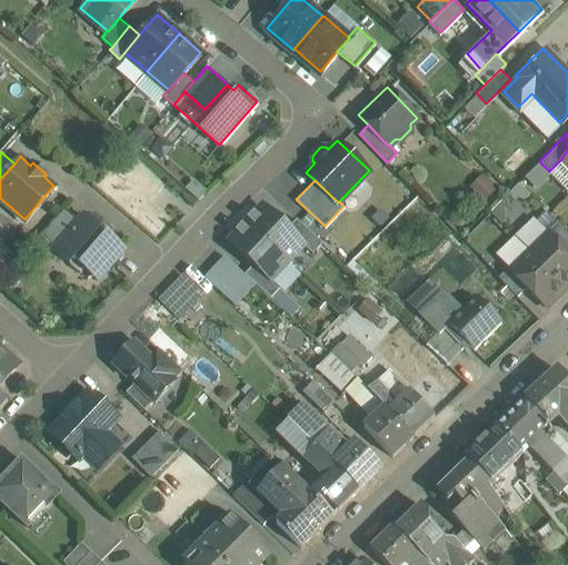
[(287,227),(261,204),(245,221),(287,261),(302,244),(304,244),(287,227)]
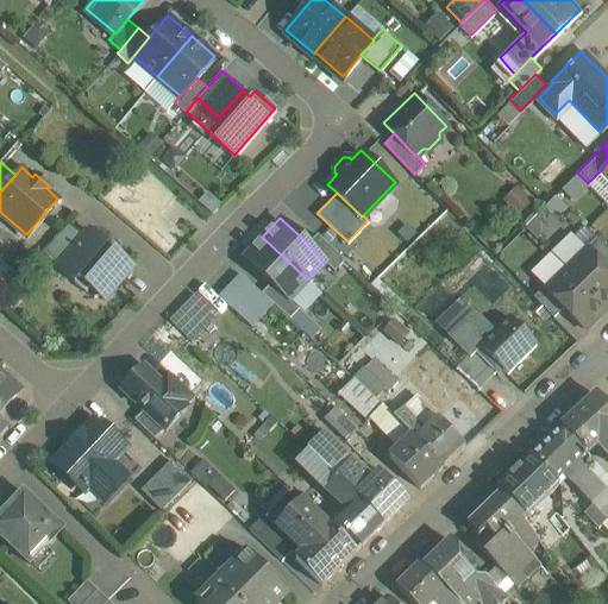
[(594,236),(584,225),(574,236),(583,245),(594,236)]
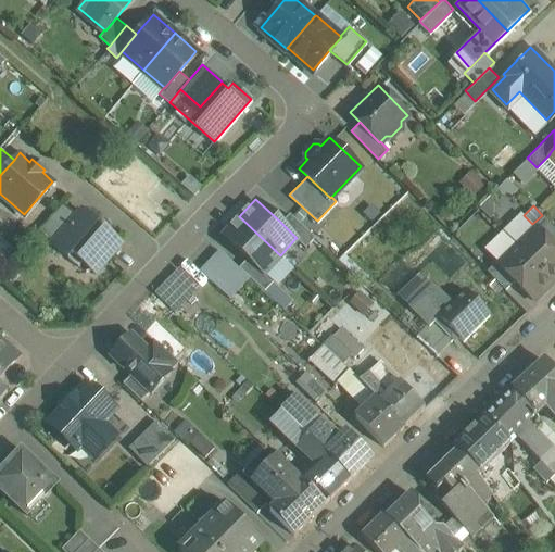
[(120,241),(83,209),(52,243),(77,265),(82,260),(93,271),(120,241)]
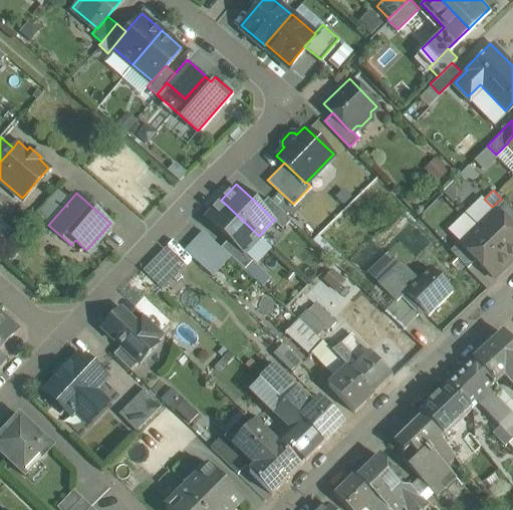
[(484,199),(481,195),(464,212),(476,225),(493,208),(492,207),(484,199)]
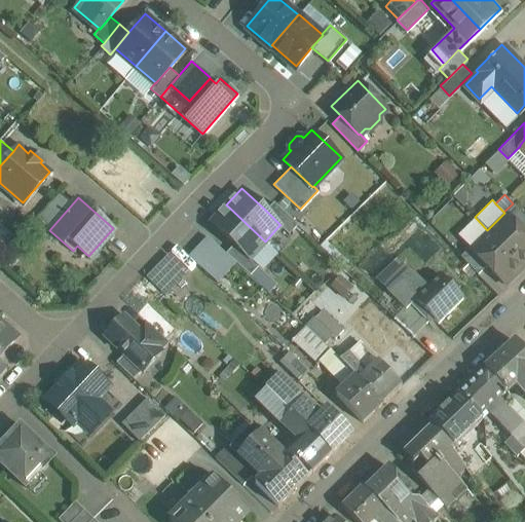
[(297,223),(273,200),(265,210),(280,225),(279,225),(288,233),(297,223)]
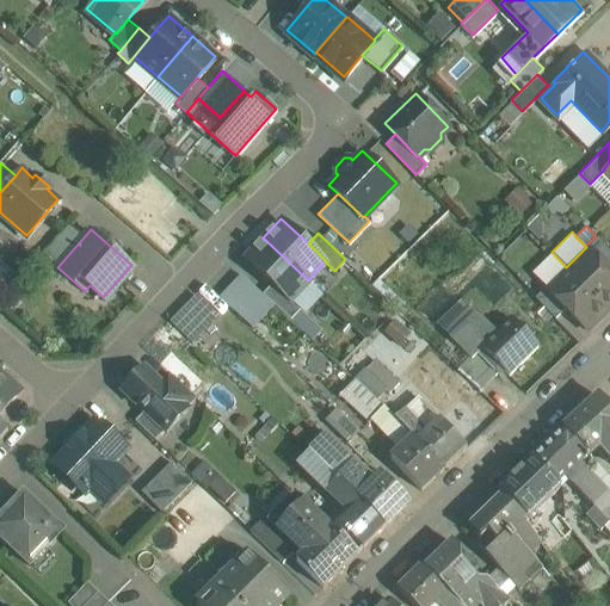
[(609,263),(609,251),(596,236),(585,246),(586,247),(607,267),(609,263)]
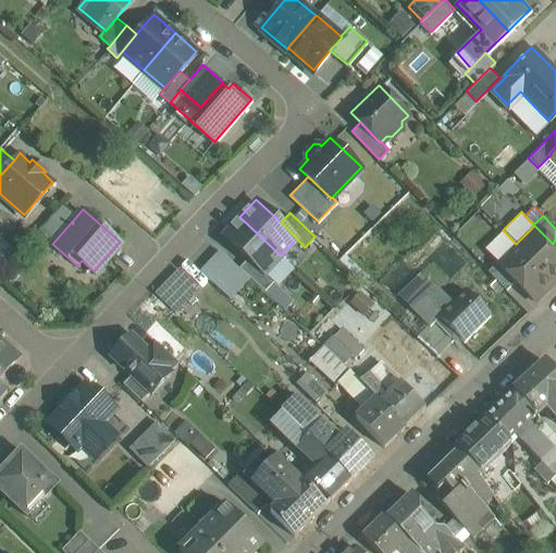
[(281,256),(239,217),(223,234),(248,257),(264,273),(266,272),(281,256)]
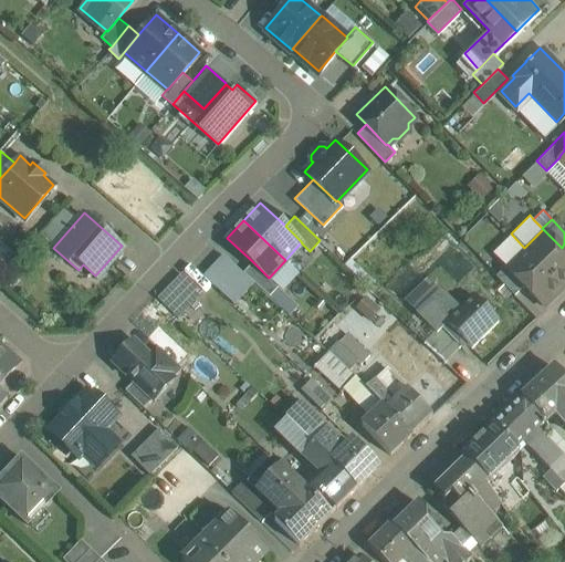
[(564,251),(562,248),(543,229),(524,248),(561,284),(564,279),(564,251)]
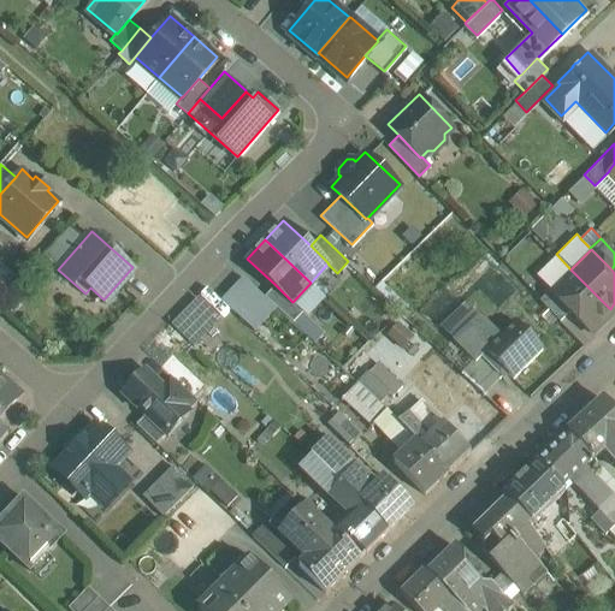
[(571,270),(556,254),(534,273),(549,288),(551,289),(571,270)]
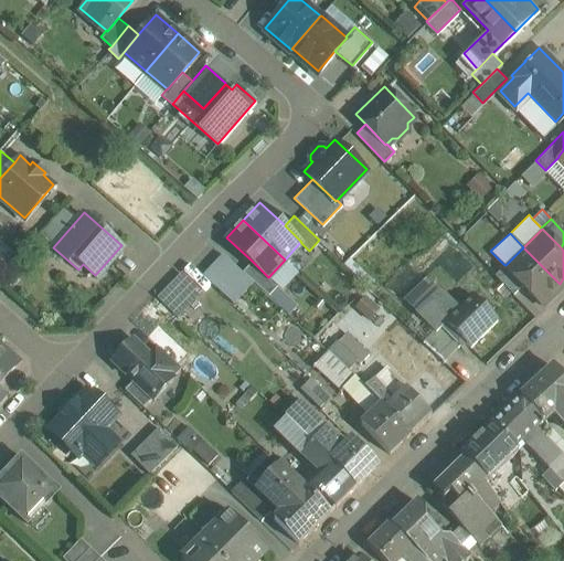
[(560,284),(523,247),(506,265),(522,284),(540,303),(560,284)]
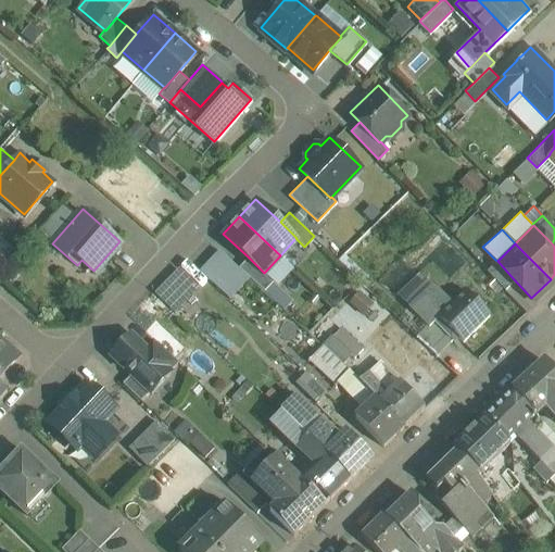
[(238,266),(219,249),(200,270),(219,288),(228,279),(237,288),(248,276),(238,266)]
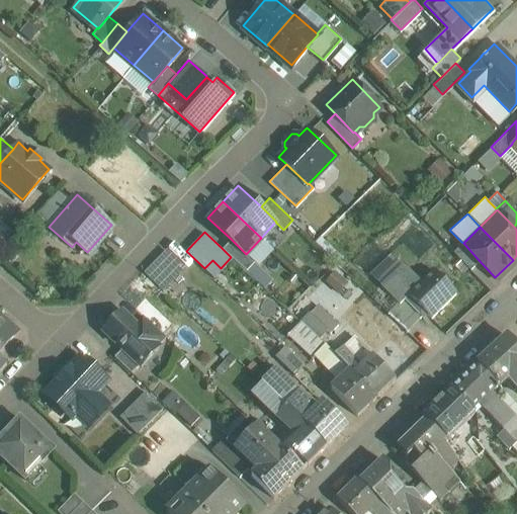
[(437,243),(431,236),(424,243),(431,250),(437,243)]
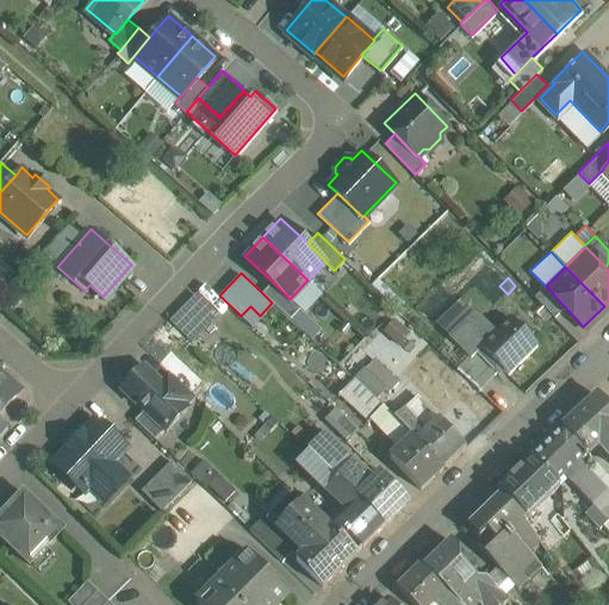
[(290,299),(272,281),(261,292),(272,303),(290,318),(299,306),(291,298),(290,299)]
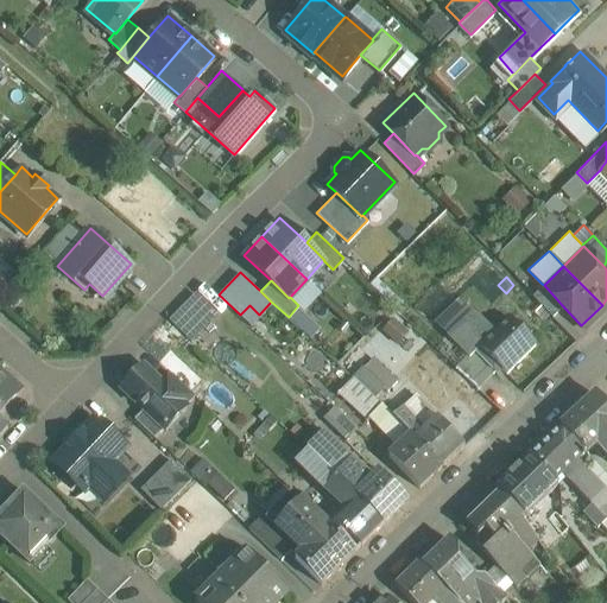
[(562,305),(544,285),(542,284),(531,294),(551,315),(562,305)]
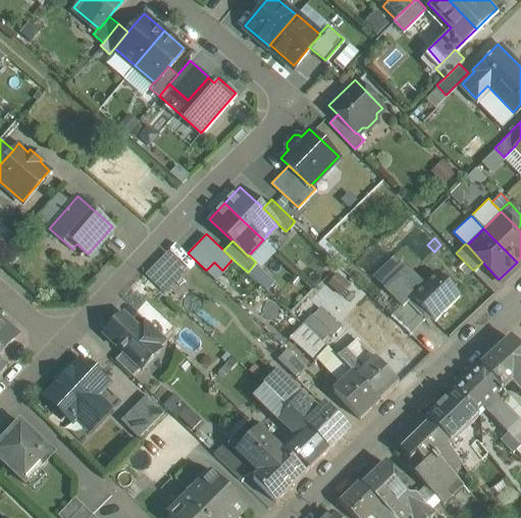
[(181,265),(168,252),(161,260),(173,272),(181,265)]
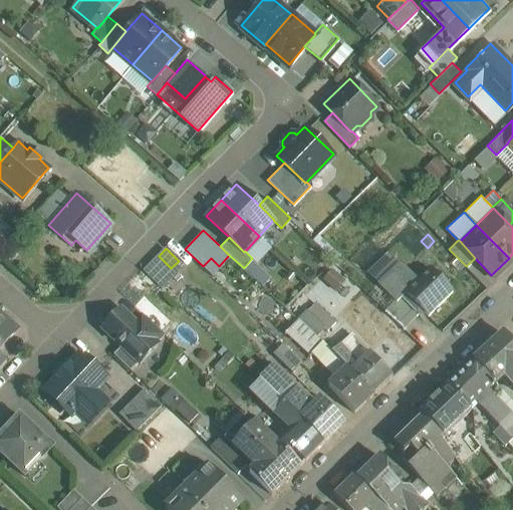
[(157,254),(143,269),(157,282),(171,268),(159,256),(157,254)]
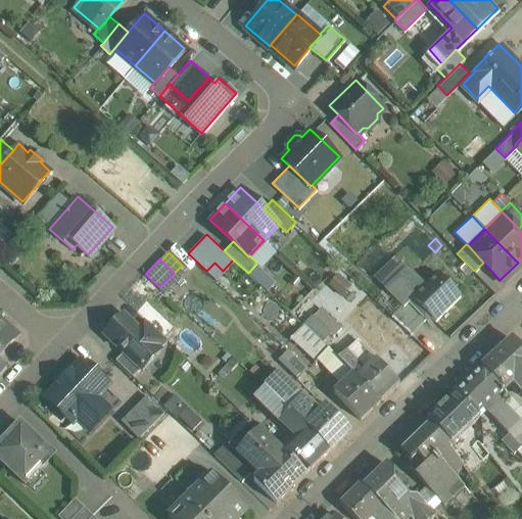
[(424,283),(407,267),(384,288),(401,305),(408,300),(424,317),(427,313),(434,320),(447,307),(424,284),(424,283)]
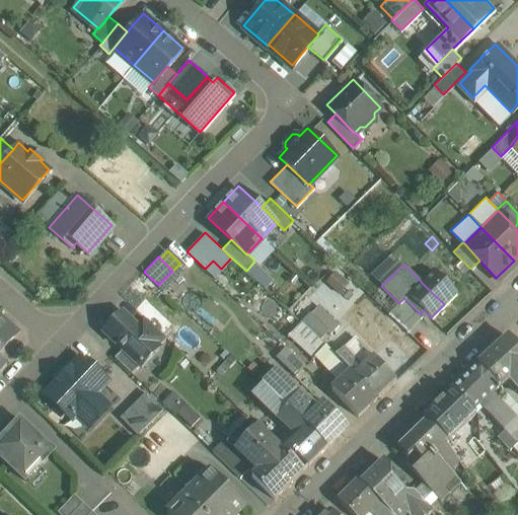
[(441,276),(434,269),(421,281),(421,282),(444,304),(456,292),(449,285),(453,282),(444,273),(441,276)]
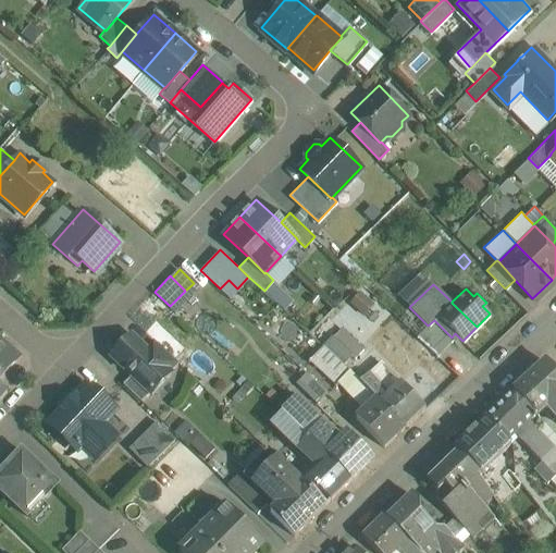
[(157,295),(139,311),(148,320),(164,304),(157,295)]
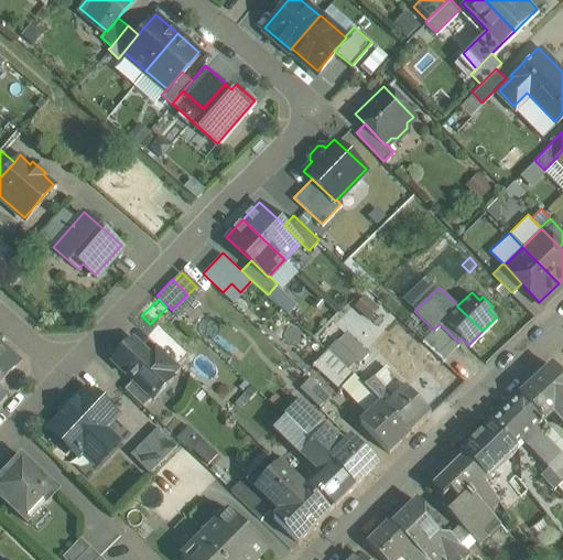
[(433,330),(423,340),(443,359),(458,343),(457,342),(440,324),(433,330)]
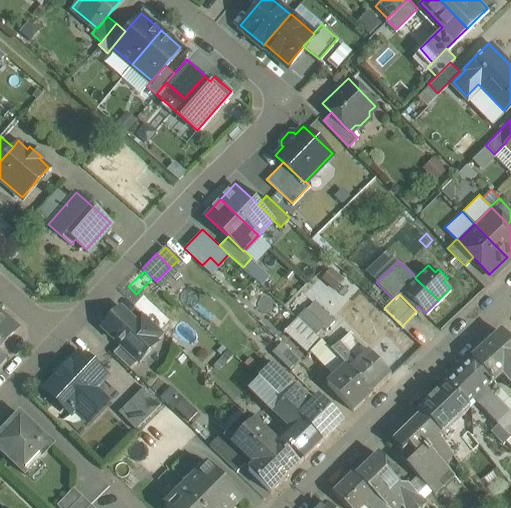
[(333,319),(313,299),(305,308),(325,327),(333,319)]
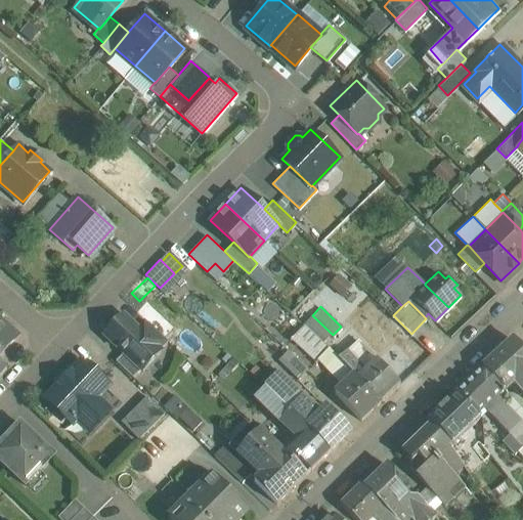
[(135,327),(122,313),(104,332),(124,351),(141,367),(142,369),(160,349),(159,349),(135,327)]
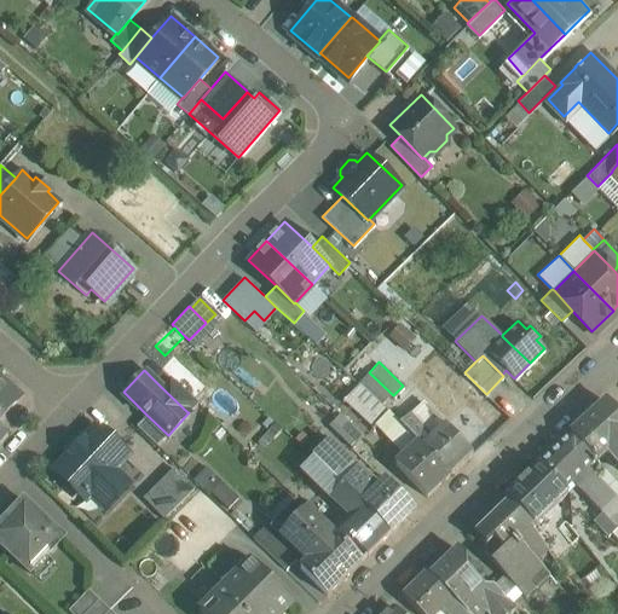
[(197,401),(169,375),(160,386),(188,412),(197,401)]
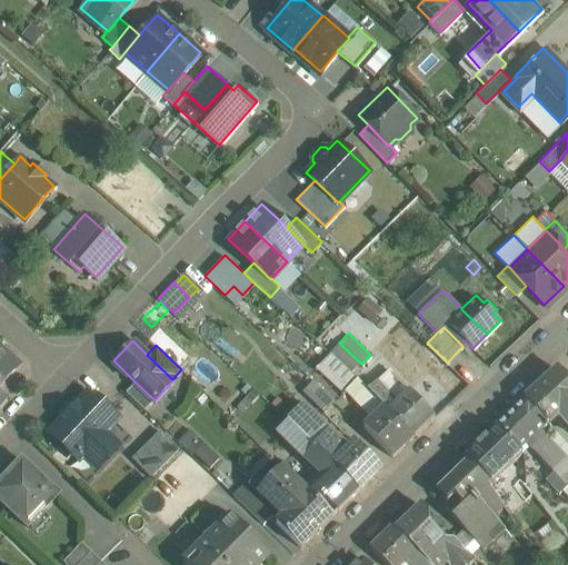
[(0,384),(16,366),(16,359),(9,353),(3,354),(0,350),(0,384)]
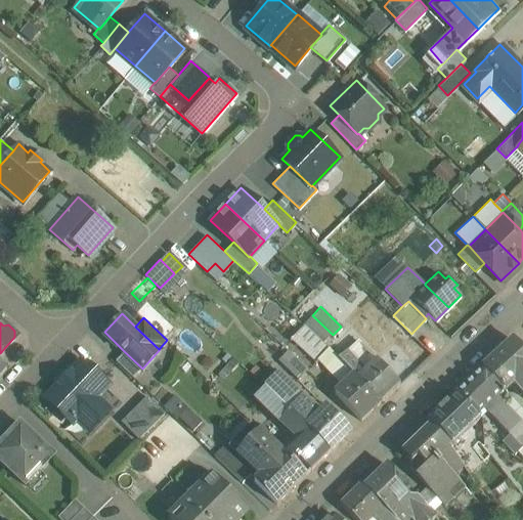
[(329,348),(303,325),(290,338),(291,339),(292,338),(315,360),(314,361),(315,361),(329,348)]
